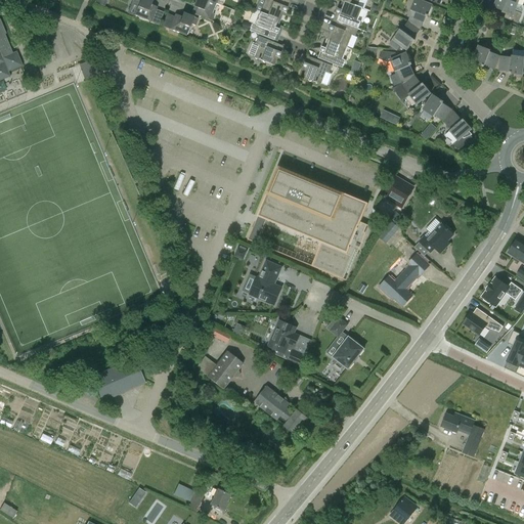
[(138,3),(133,15),(150,23),(157,7),(150,4),(151,2),(149,0),(148,0),(132,0),(132,1),(138,3)]
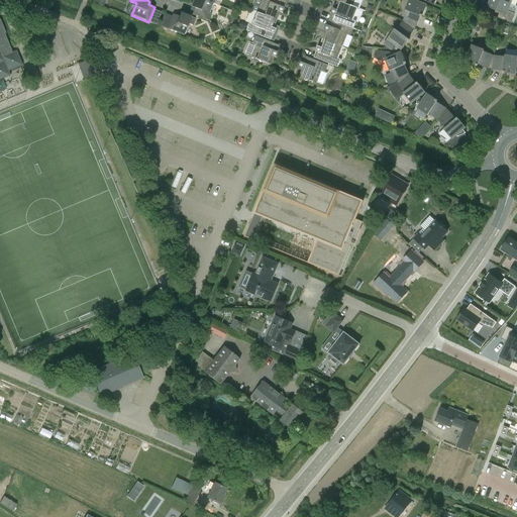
[(212,3),(203,0),(192,0),(191,4),(191,7),(194,8),(191,14),(208,21),(211,14),(209,13),(212,3)]
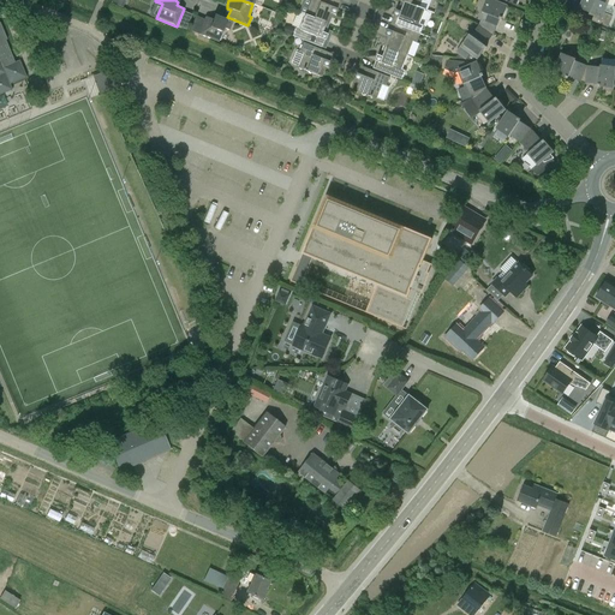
[(309,0),(310,0),(305,15),(328,24),(332,15),(334,16),(336,10),(339,3),(333,0),(309,0)]
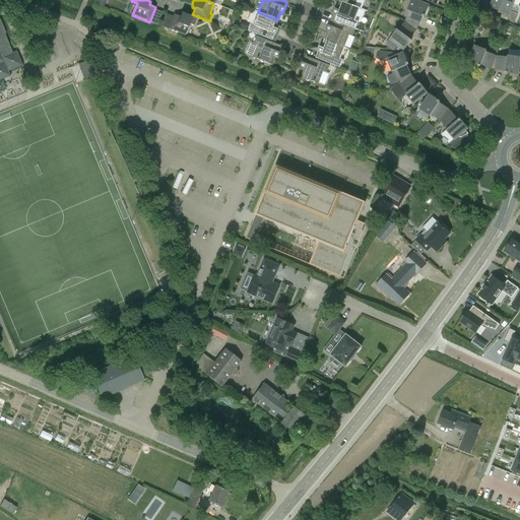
[(361,23),(366,11),(337,0),(336,0),(339,1),(336,9),(334,8),(332,13),(333,13),(331,19),(355,29),(358,22),(361,23)]
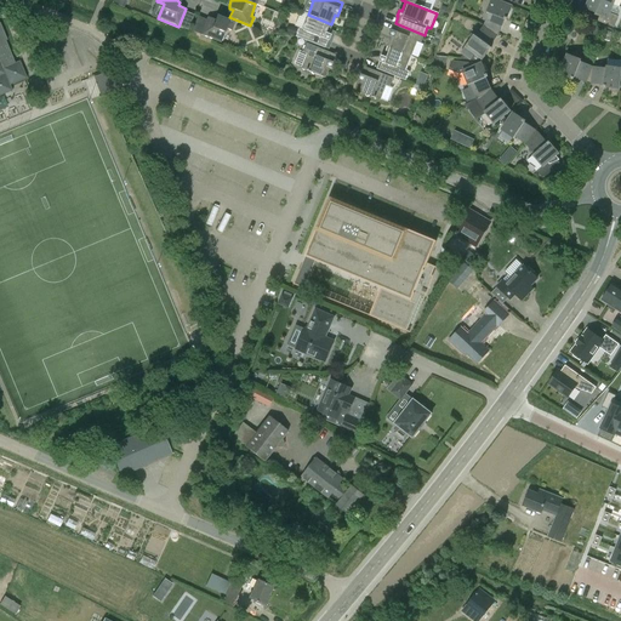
[(403,0),(437,13),(437,12),(431,11),(434,0),(403,0)]
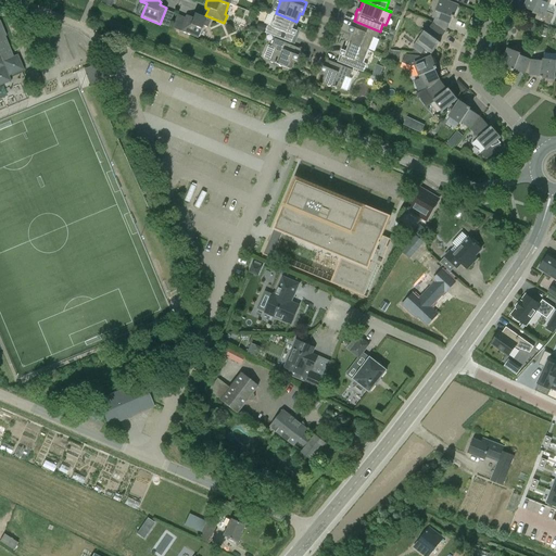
[(433,23),(446,30),(447,28),(452,17),(454,19),(458,5),(443,0),(440,0),(436,11),(438,12),(433,23)]
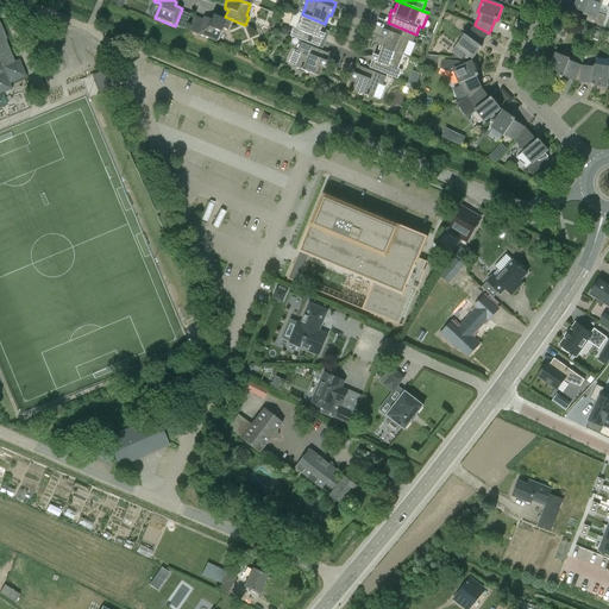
[(601,5),(589,0),(577,0),(573,10),(588,14),(585,22),(602,27),(607,16),(598,13),(601,5)]
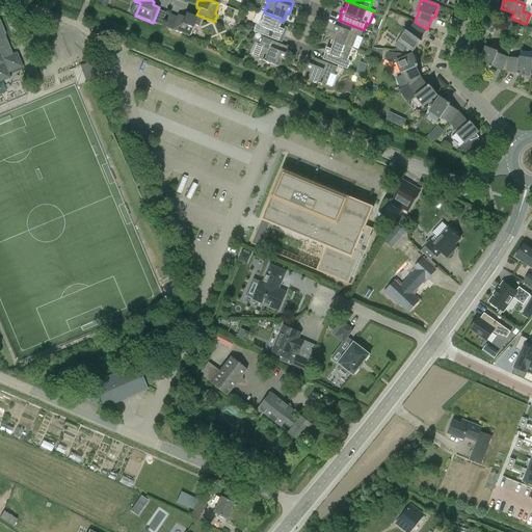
[(284,21),(264,12),(259,25),(256,24),(253,31),(277,42),(280,34),(281,35),(283,30),(281,29),(284,21)]
